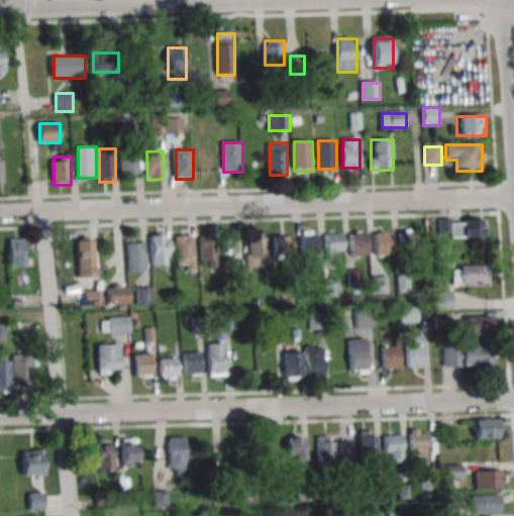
[(123,157),(123,176),(140,176),(140,157),(123,157)]
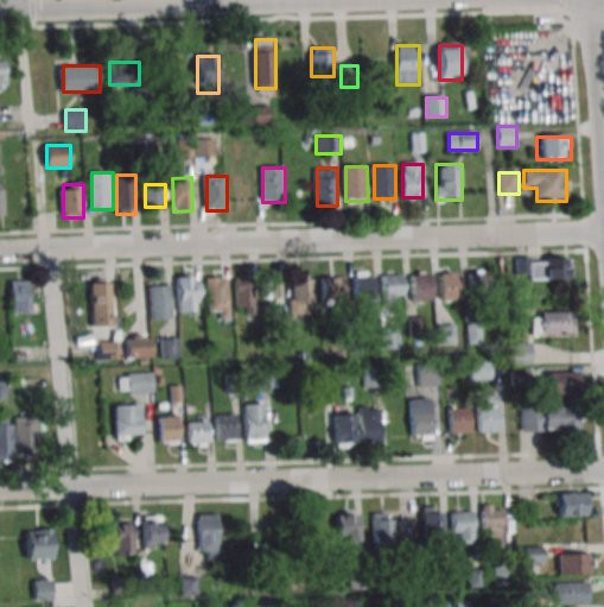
[(574,279),(574,258),(516,258),(516,279),(574,279)]
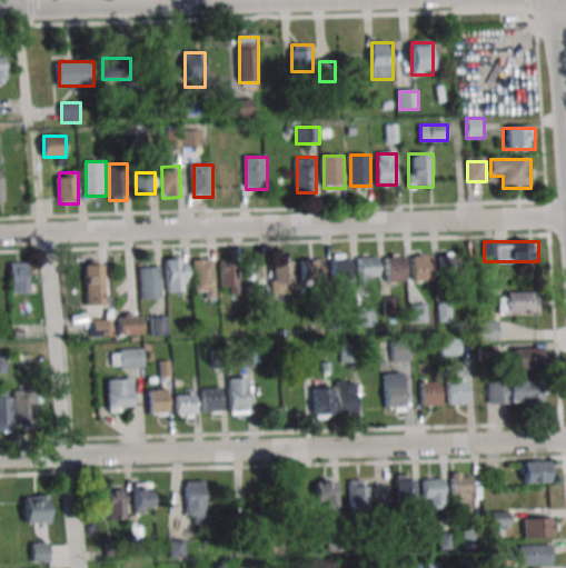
[(353,281),(353,256),(333,256),(333,281),(353,281)]
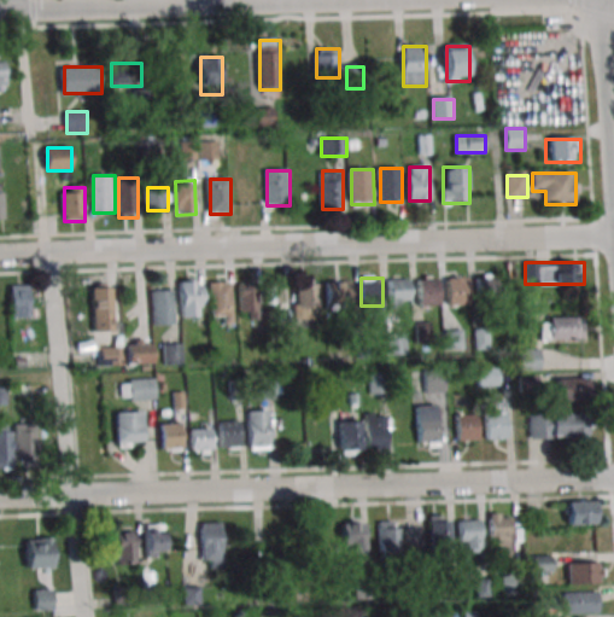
[(442,278),(420,278),(419,307),(440,307),(442,278)]
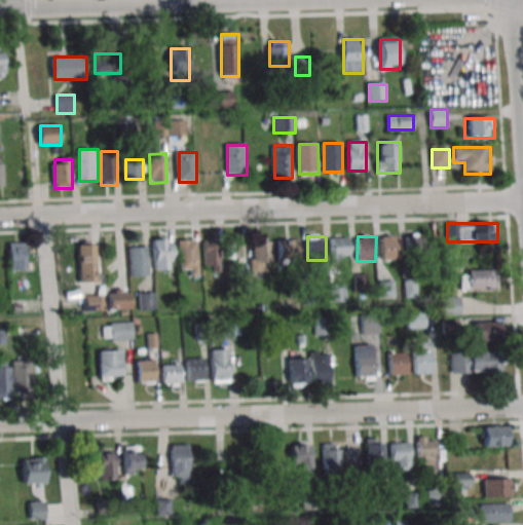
[(400,260),(400,236),(382,236),(382,260),(400,260)]
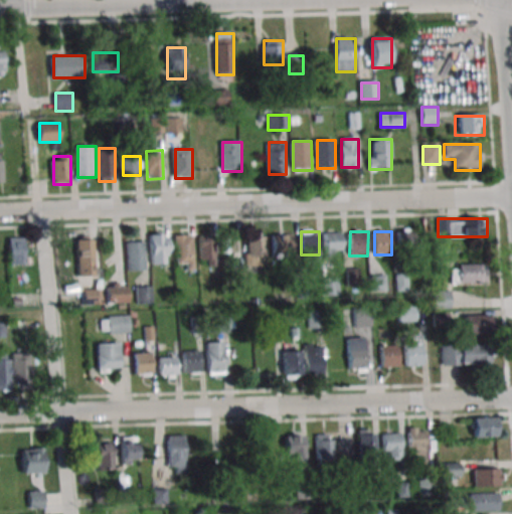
[(398,254),(417,254),(417,231),(398,231),(398,254)]
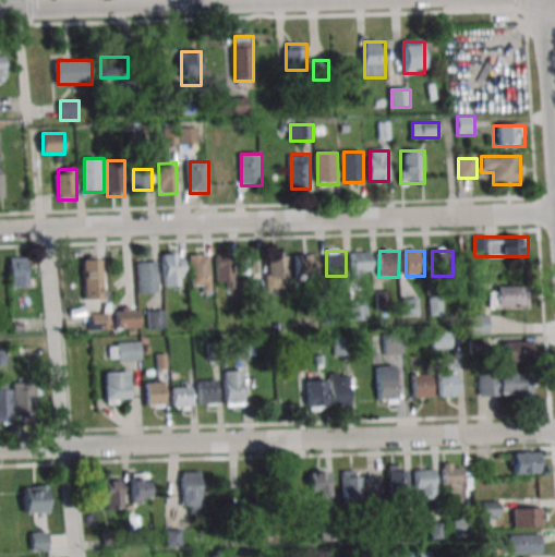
[(352,278),(372,278),(372,252),(352,252),(352,278)]
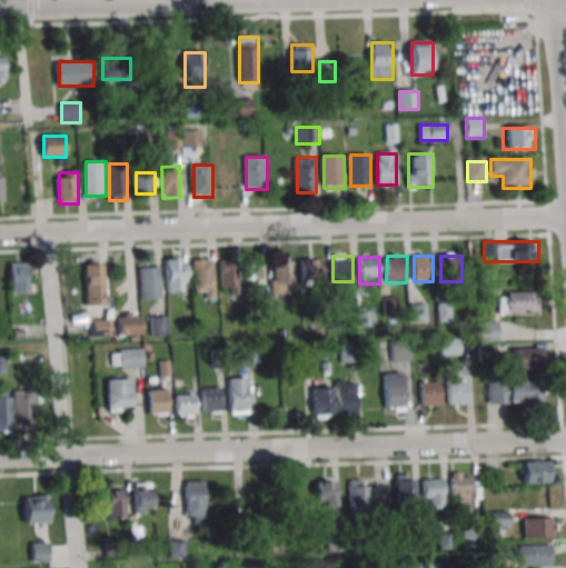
[(303,259),(303,284),(325,284),(325,259),(303,259)]
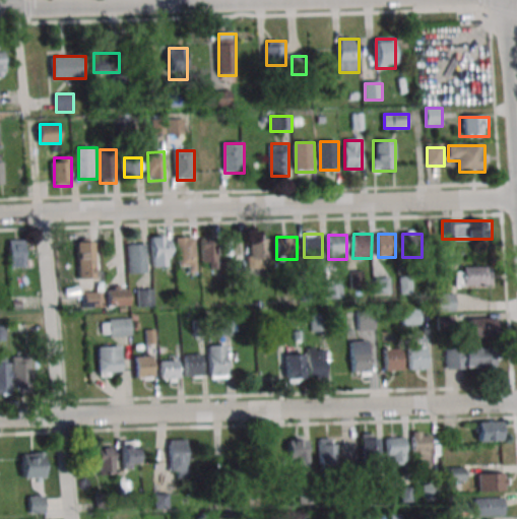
[(154,267),(172,267),(172,238),(154,238),(154,267)]
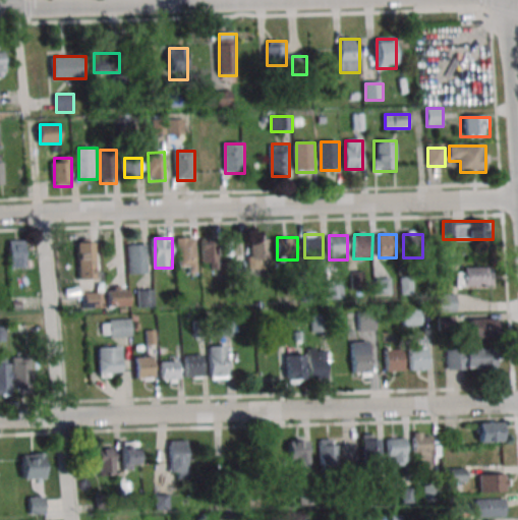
[(180,238),(180,271),(197,271),(197,238),(180,238)]
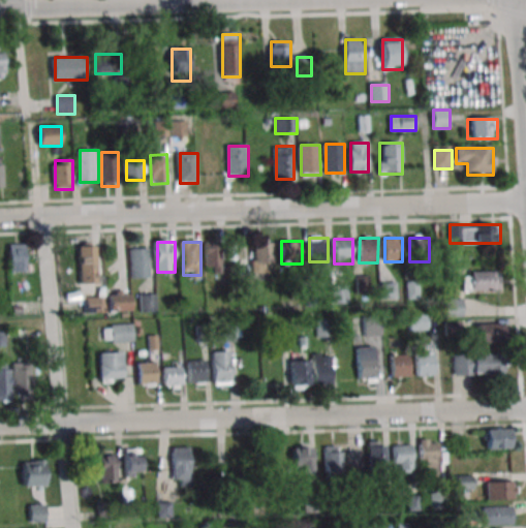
[(222,243),(207,243),(207,273),(222,273),(222,243)]
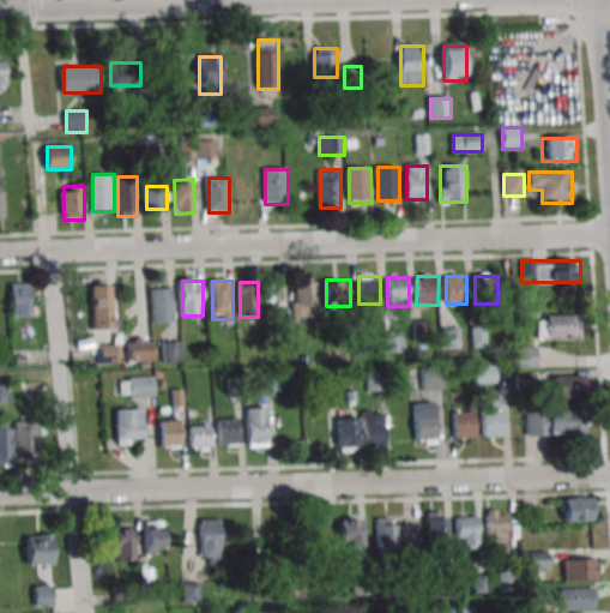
[(318,282),(295,282),(295,325),(318,325),(318,282)]
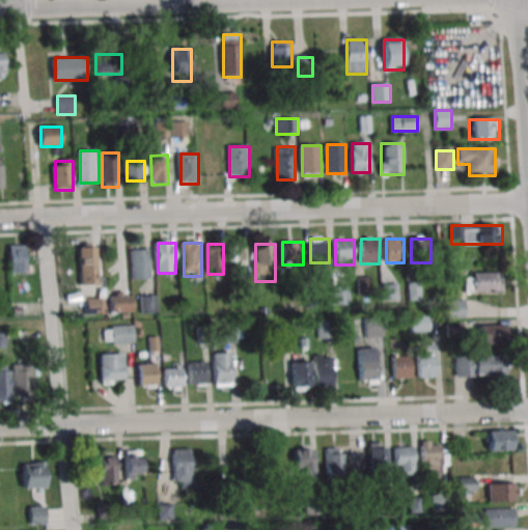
[(28,245),(10,245),(10,274),(28,274),(28,245)]
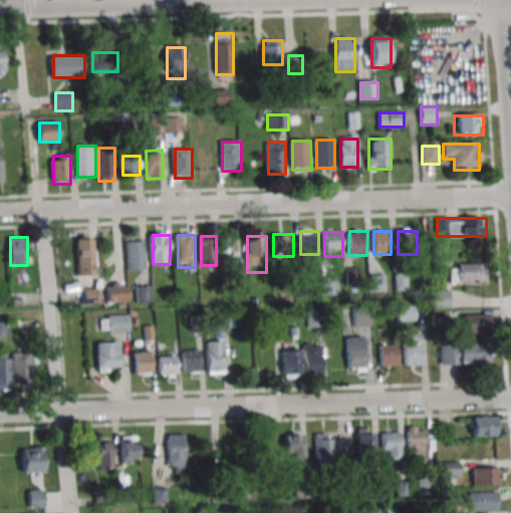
[(95,276),(95,238),(78,238),(78,276),(95,276)]
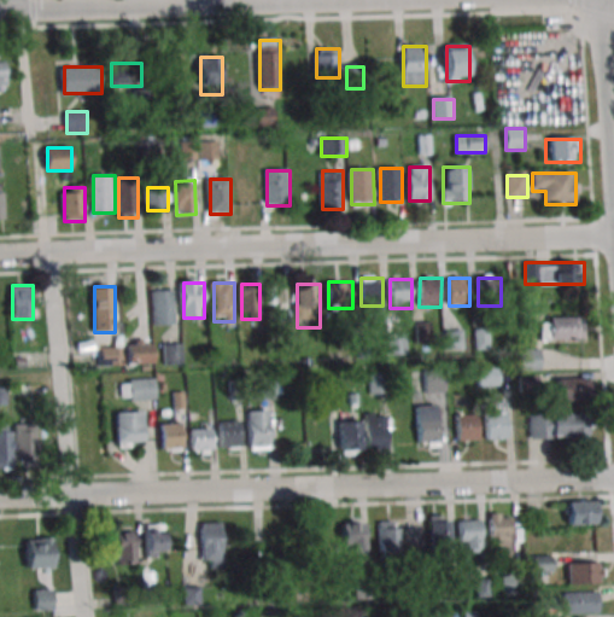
[(153,290),(153,326),(175,326),(175,290),(153,290)]
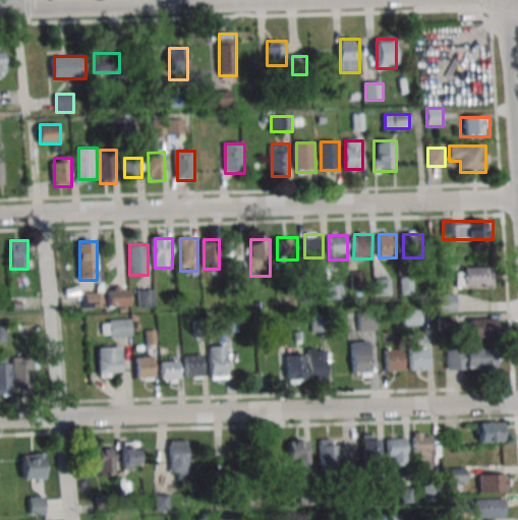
[(456,268),(456,287),(495,287),(495,268),(456,268)]
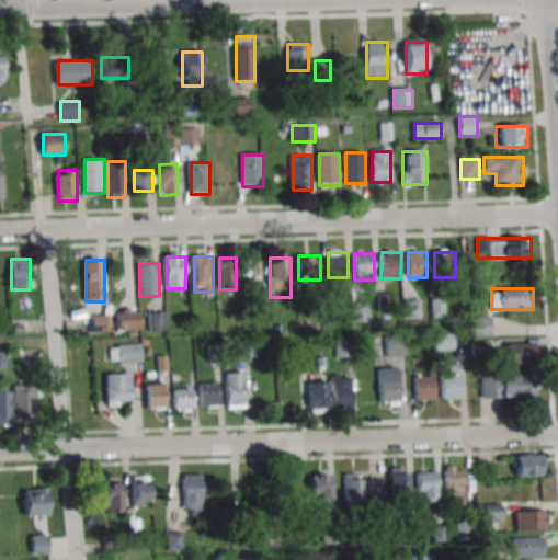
[(423,318),(423,299),(406,300),(406,318),(423,318)]
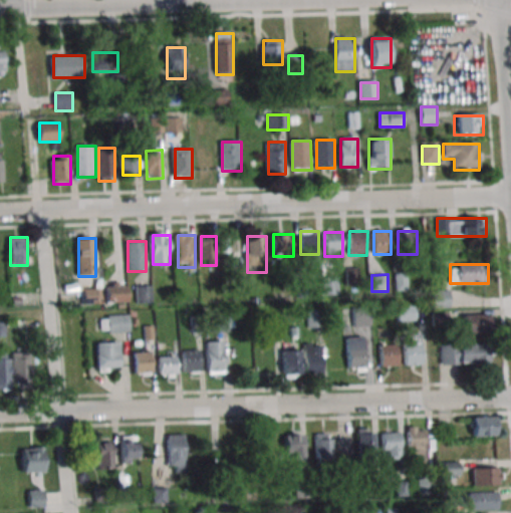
[(409,274),(398,274),(398,290),(409,290),(409,274)]
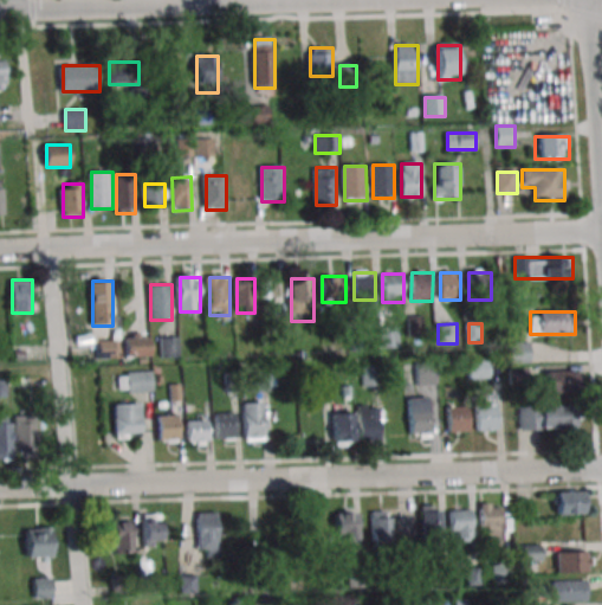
[(401,327),(382,327),(382,349),(401,349),(401,327)]
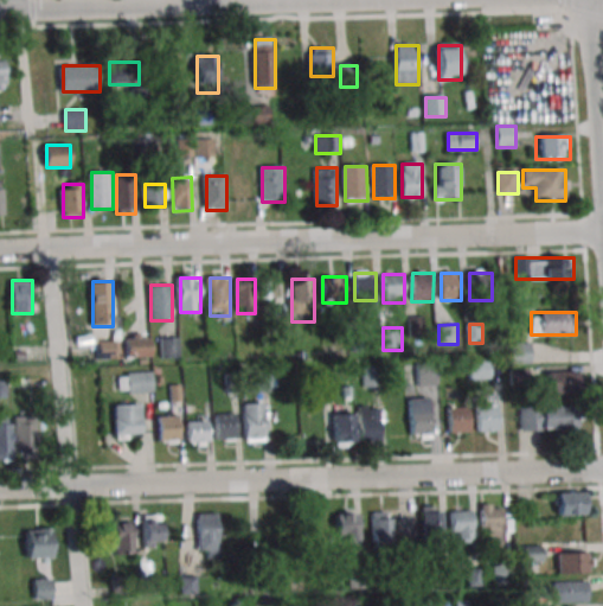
[(151,359),(151,337),(124,337),(124,340),(100,340),(100,359),(151,359)]
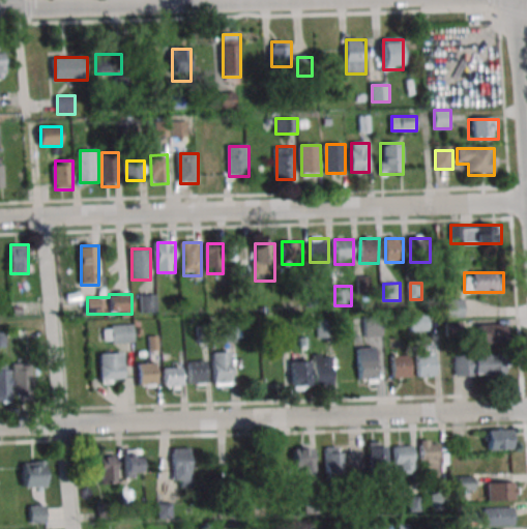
[(157,314),(157,295),(142,295),(142,314),(157,314)]
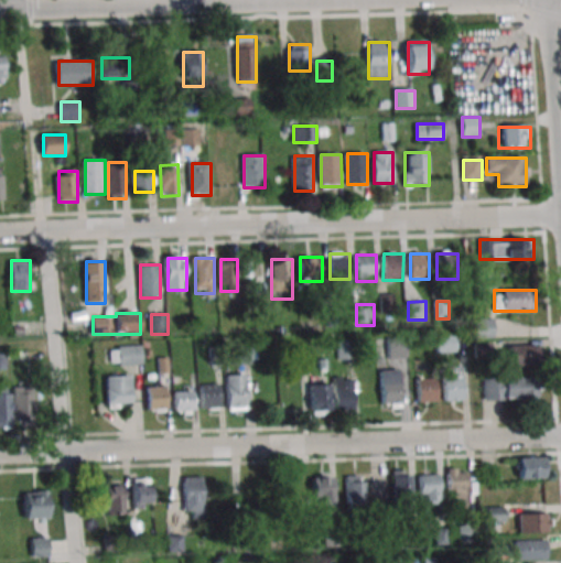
[(438,336),(438,355),(460,355),(460,336),(438,336)]
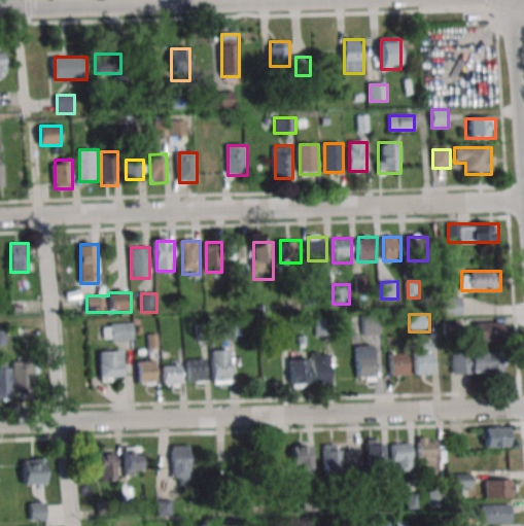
[(316,319),(316,337),(332,337),(332,319),(316,319)]
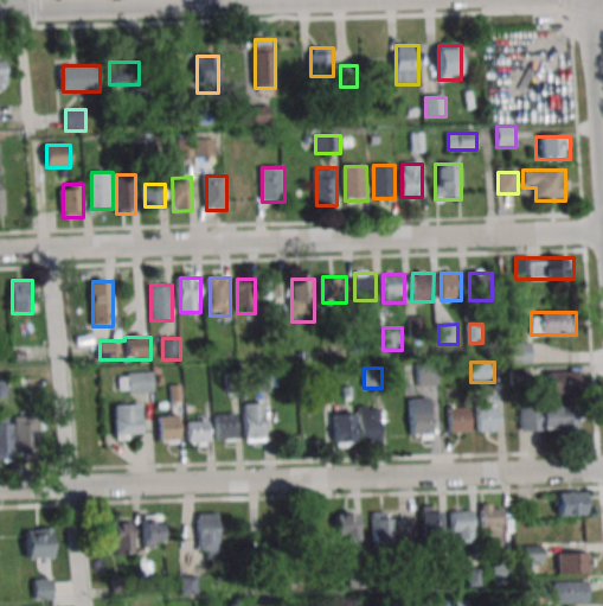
[(547,395),(582,395),(582,371),(547,371),(547,395)]
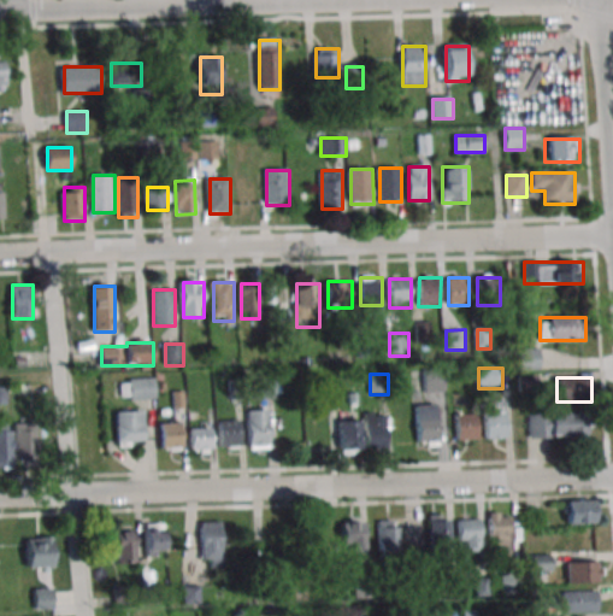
[(157,379),(122,379),(122,399),(157,399),(157,379)]
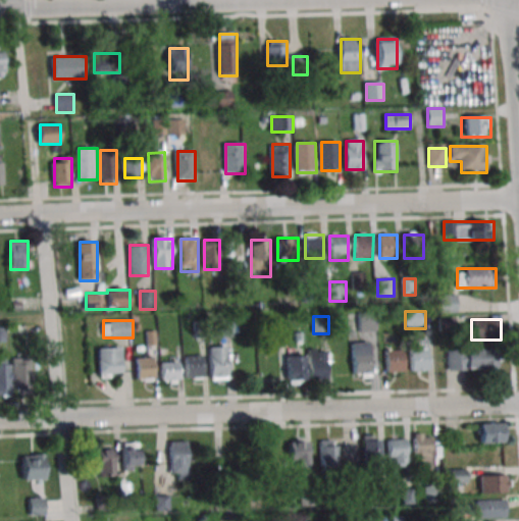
[(235,320),(217,320),(217,339),(235,339),(235,320)]
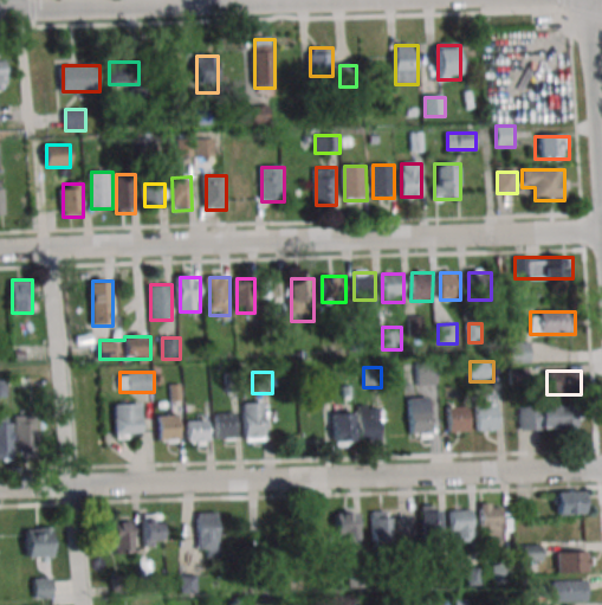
[(432,439),(432,398),(410,398),(410,439),(432,439)]
